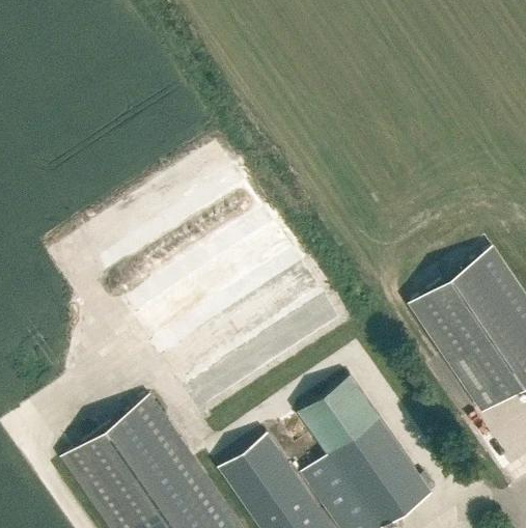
[(230,280),(289,244),(272,217),(222,247),(229,259),(218,266),(224,276),(226,274),(230,280)]
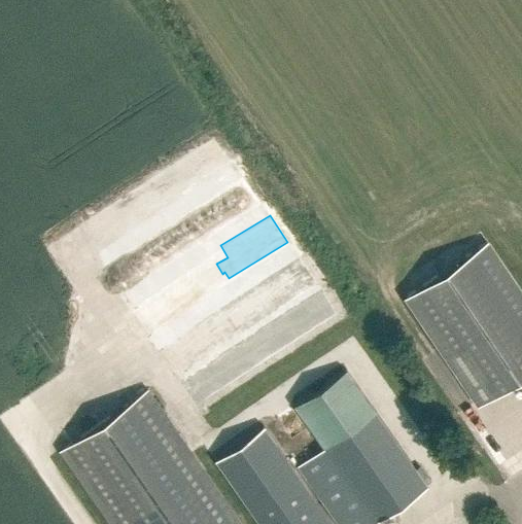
[(521,290),(491,246),(412,300),(484,407),(521,381),(521,290)]
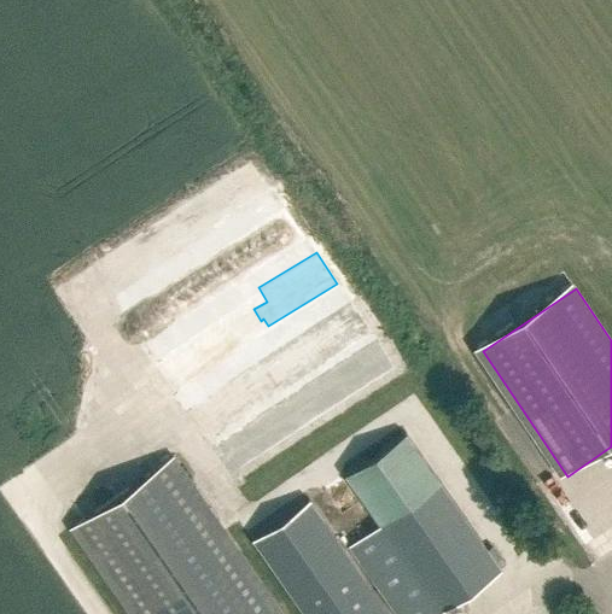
[(354,550),(398,613),(448,613),(506,573),(411,438),(350,479),(385,528),(354,550)]
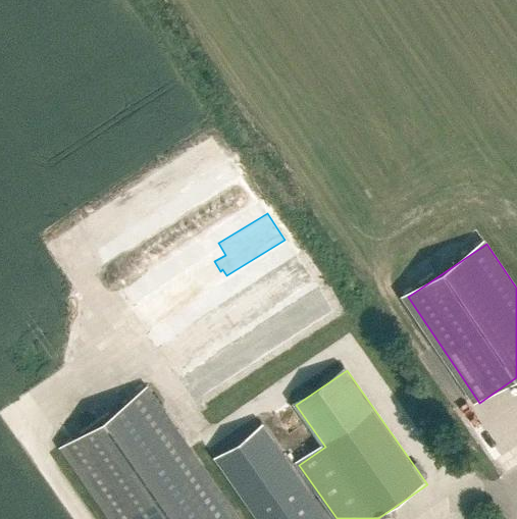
[(59,451),(107,518),(241,518),(149,387),(59,451)]
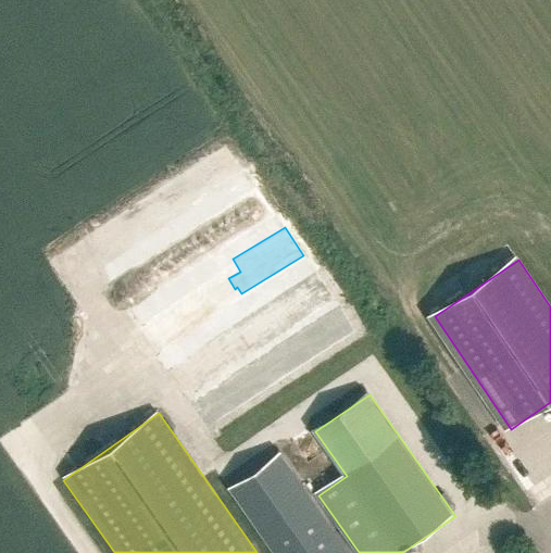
[(233,489),(277,552),(351,552),(283,454),(233,489)]
